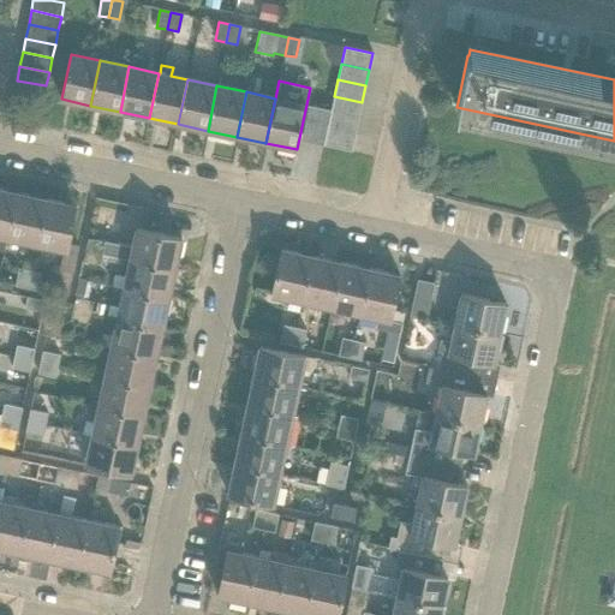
[(334,96),(330,113),(358,119),(362,102),(334,96)]
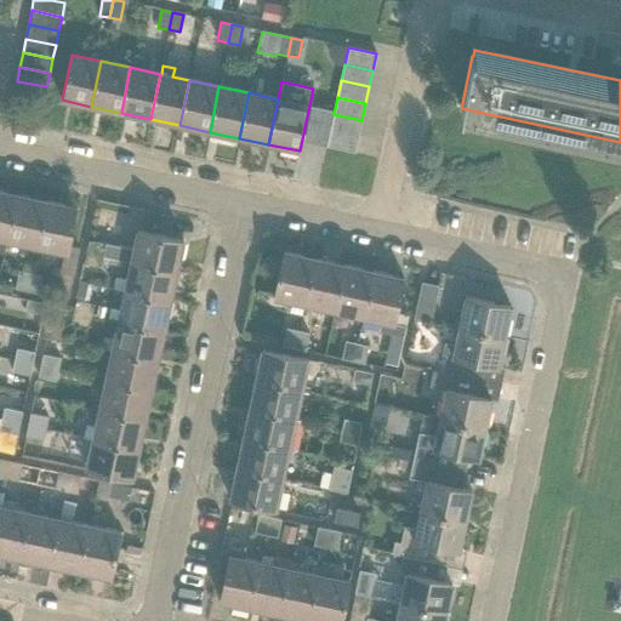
[(362,120),(334,114),(330,130),(359,136),(362,120)]
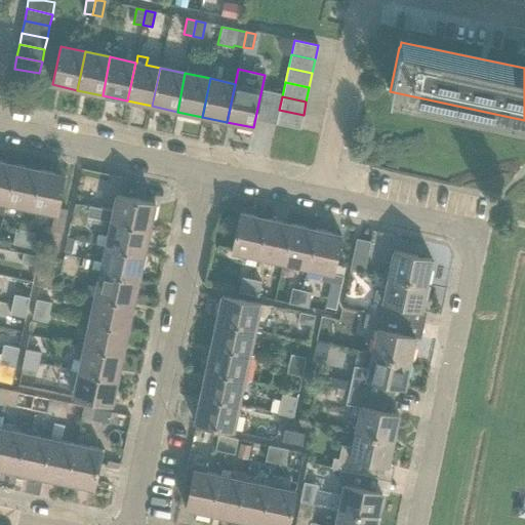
[(304,115),(279,110),(276,124),(300,129),(304,115)]
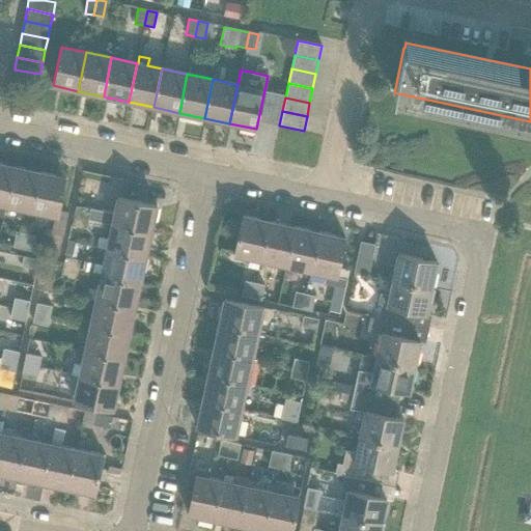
[(5,206),(14,167),(0,163),(0,216),(3,217),(6,206),(5,206)]
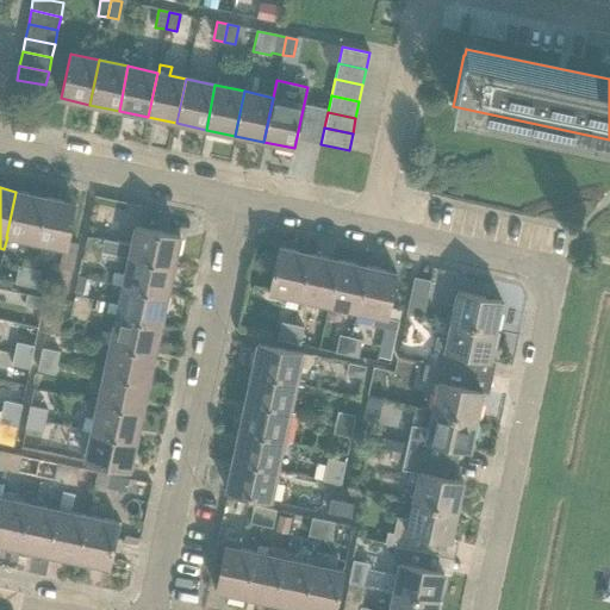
[(45,198),(16,192),(6,237),(7,237),(36,243),(45,198)]
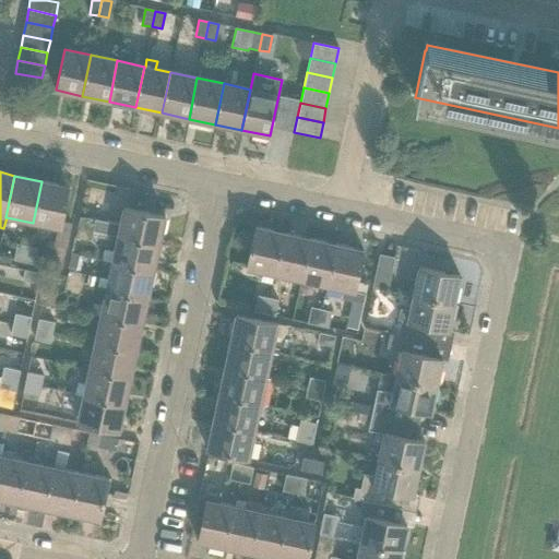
[(58,228),(55,245),(50,269),(61,271),(70,224),(61,223),(69,187),(42,181),(33,223),(58,228)]
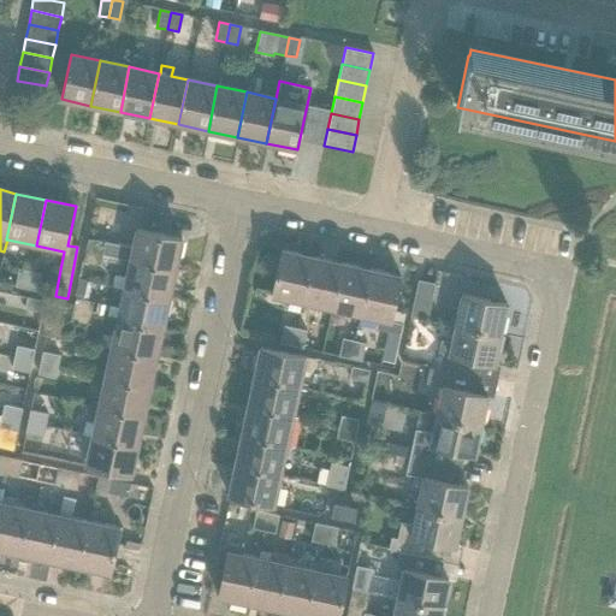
[(104,255),(130,260),(176,270),(182,240),(136,230),(132,248),(105,242),(104,243),(88,240),(86,252),(104,255)]
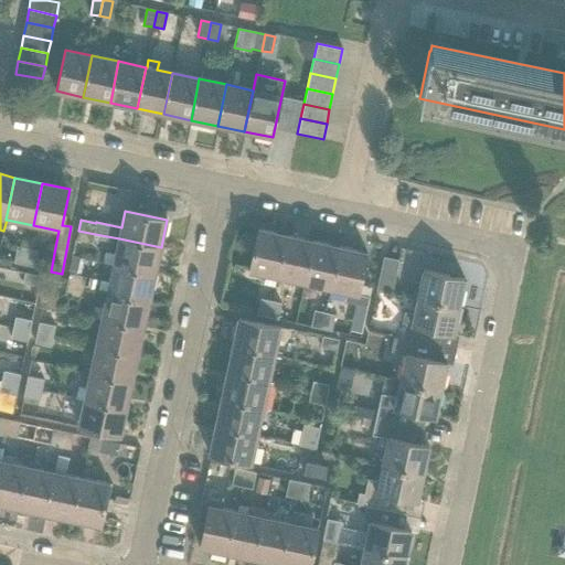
[(277,277),(286,235),(258,230),(248,272),(266,275),(264,285),(275,287),(277,277)]
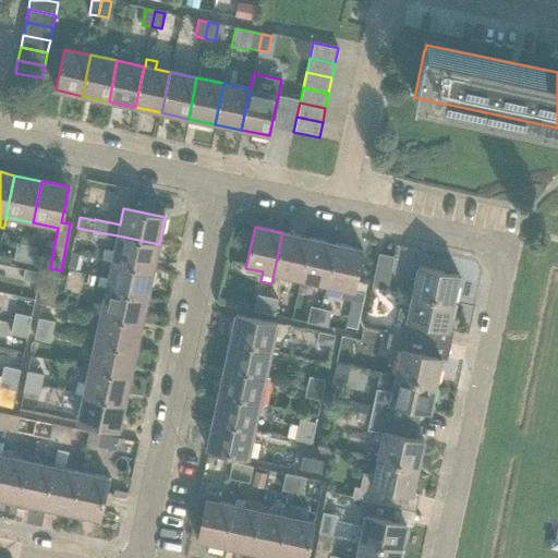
[(92,241),(94,231),(77,228),(75,238),(92,241)]
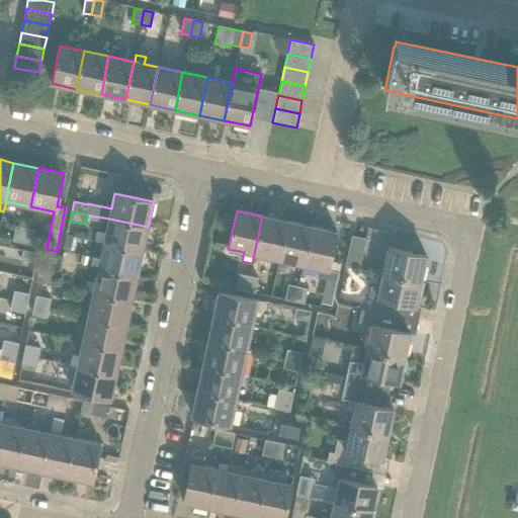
[(262,216),(254,254),(278,259),(286,222),(262,216)]
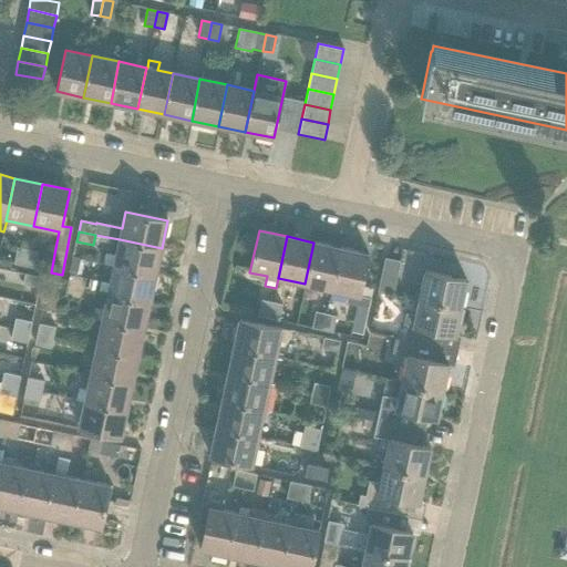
[(113,268),(155,277),(162,248),(120,239),(116,256),(106,254),(103,265),(113,267),(113,268)]
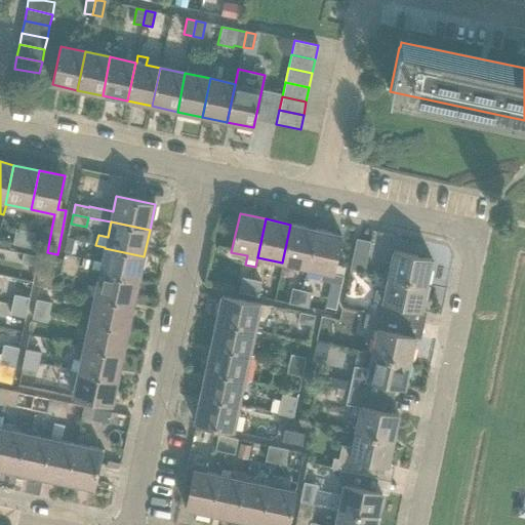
[(290,225),(282,263),(307,269),(316,230),(290,225)]
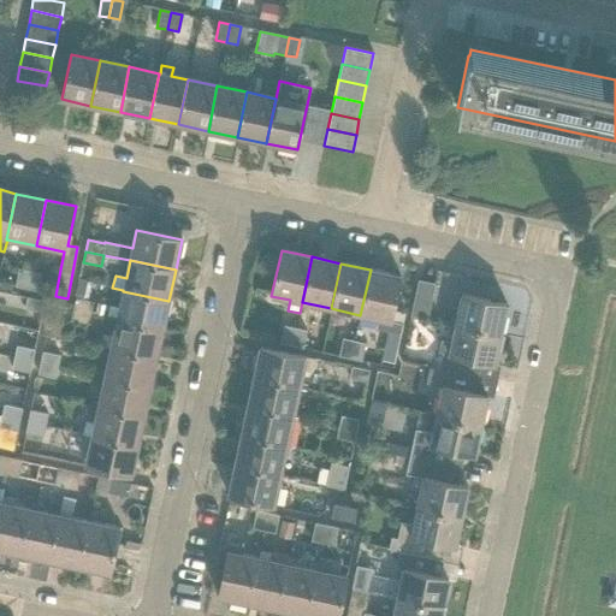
[(27,289),(30,272),(19,270),(16,288),(27,289)]
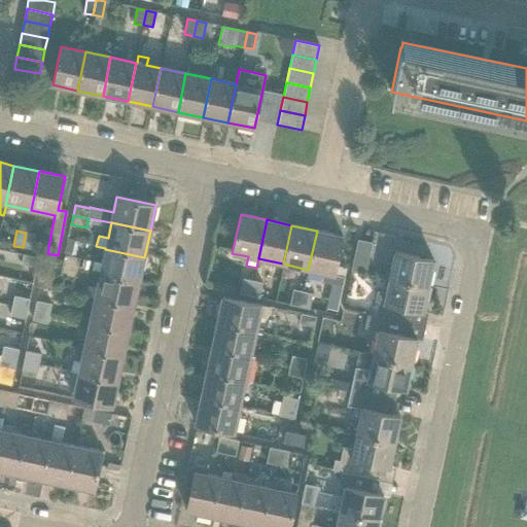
[(317,231),(308,270),(334,275),(335,275),(335,277),(344,278),(346,269),(336,266),(343,236),(317,231)]
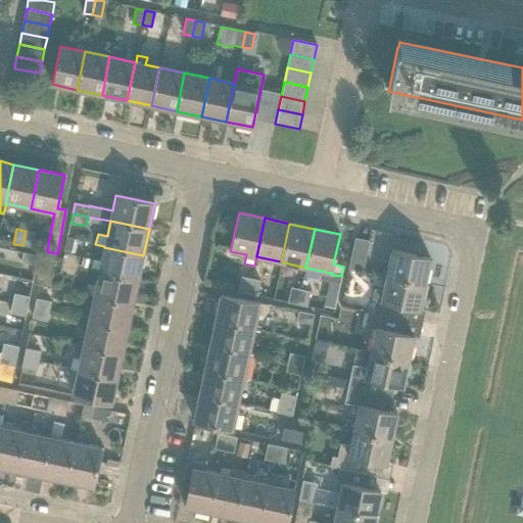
[(32,247),(35,233),(26,231),(22,245),(32,247)]
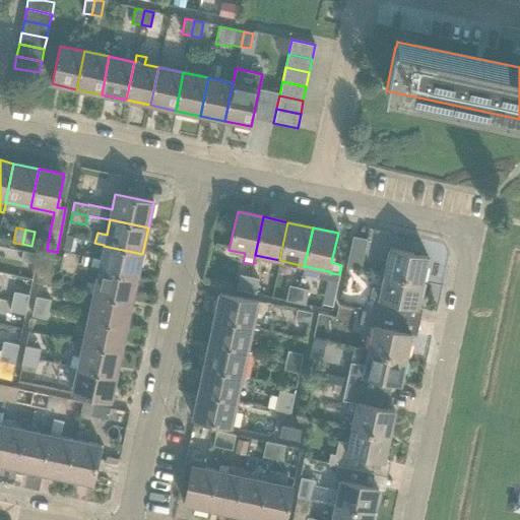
[(67,236),(63,252),(70,254),(73,237),(67,236)]
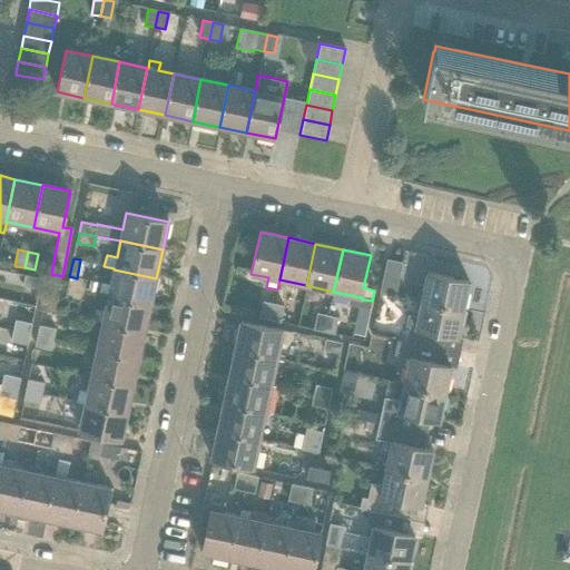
[(403,263),(387,259),(381,292),(396,296),(403,263)]
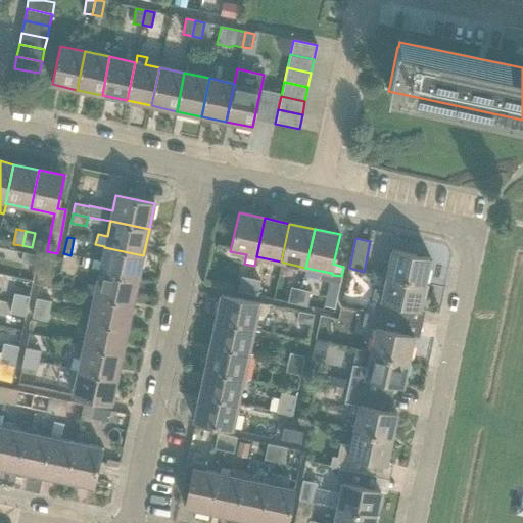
[(99,271),(138,279),(143,255),(104,247),(101,262),(93,259),(91,269),(99,271)]
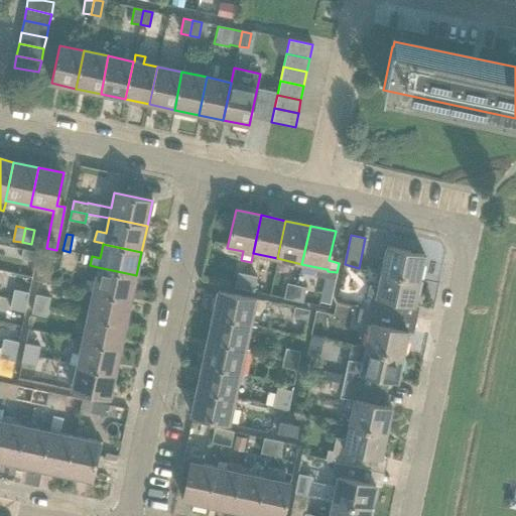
[(387,247),(381,272),(419,280),(424,255),(387,247)]
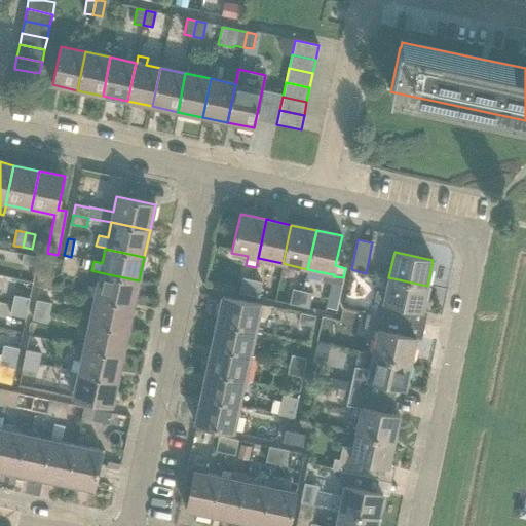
[(37,257),(24,254),(21,264),(36,267),(37,257)]
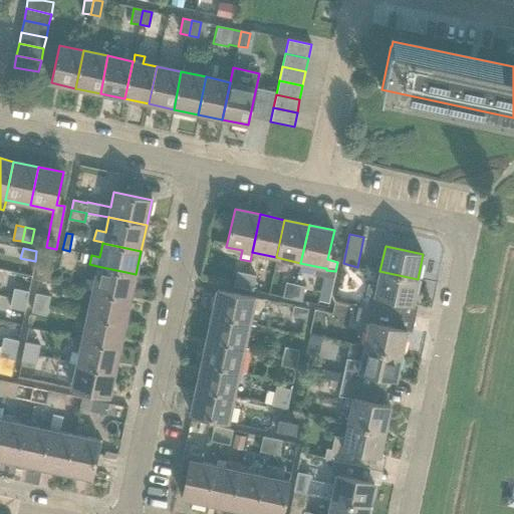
[(62,249),(60,259),(75,262),(76,252),(62,249)]
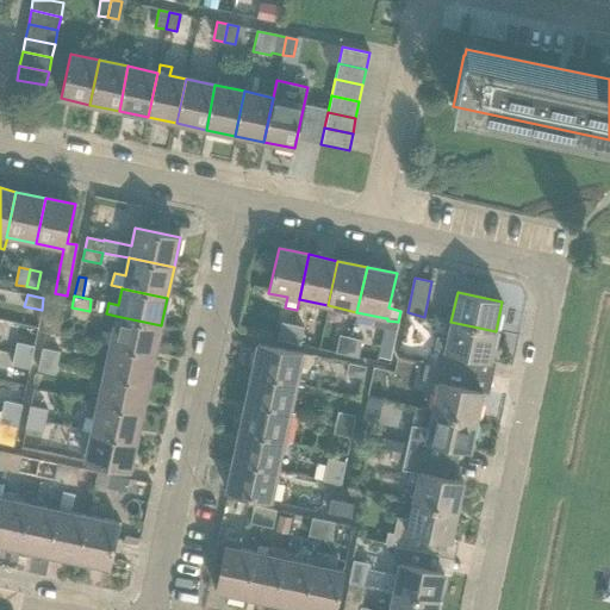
[(89,311),(72,307),(69,318),(87,322),(89,311)]
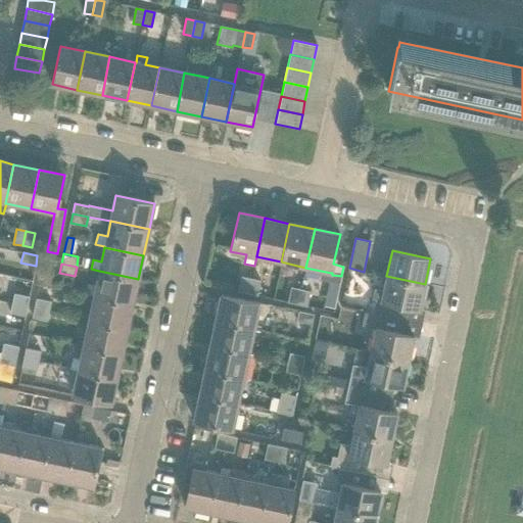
[(39,284),(52,287),(55,273),(42,271),(39,284)]
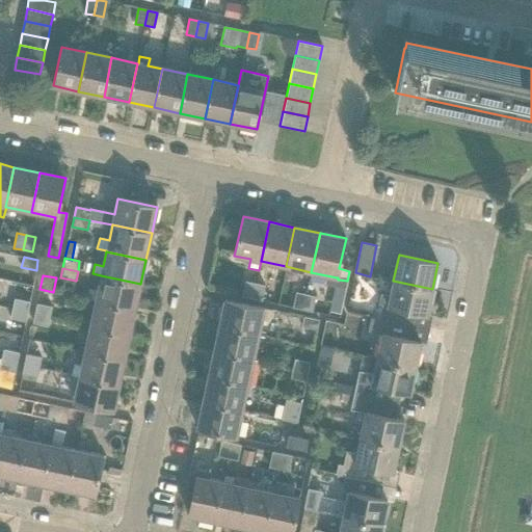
[(96,300),(135,309),(140,284),(101,275),(98,290),(89,289),(87,299),(96,301),(96,300)]
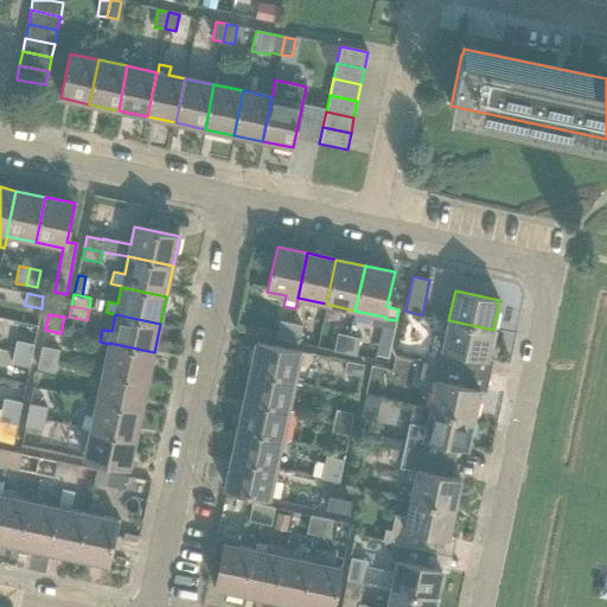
[(493,330),(448,320),(442,349),(436,347),(433,364),(473,372),(477,357),(486,359),(493,330)]
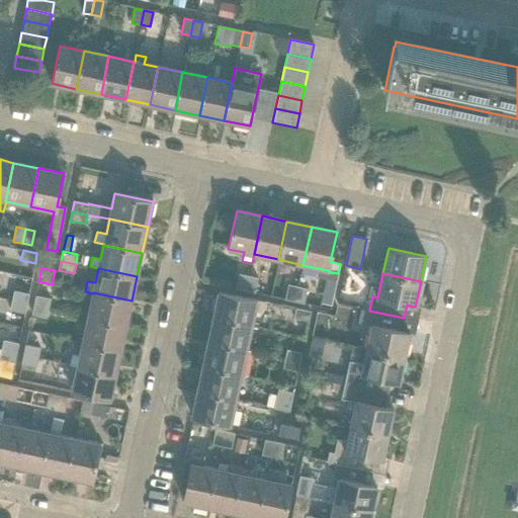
[(246,290),(249,276),(240,274),(236,288),(246,290)]
